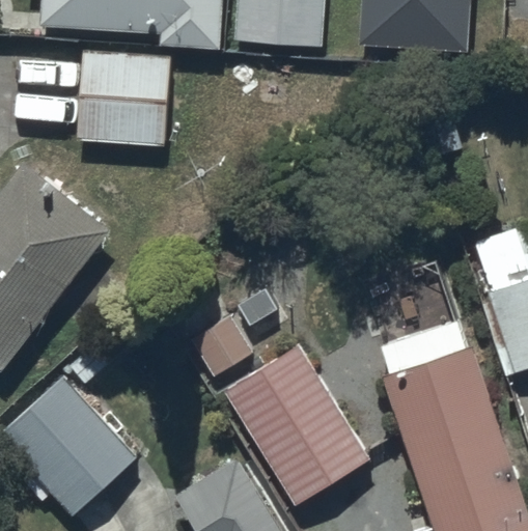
[(219,50),(221,0),(38,0),(38,29),(160,34),(159,48),(219,50)]
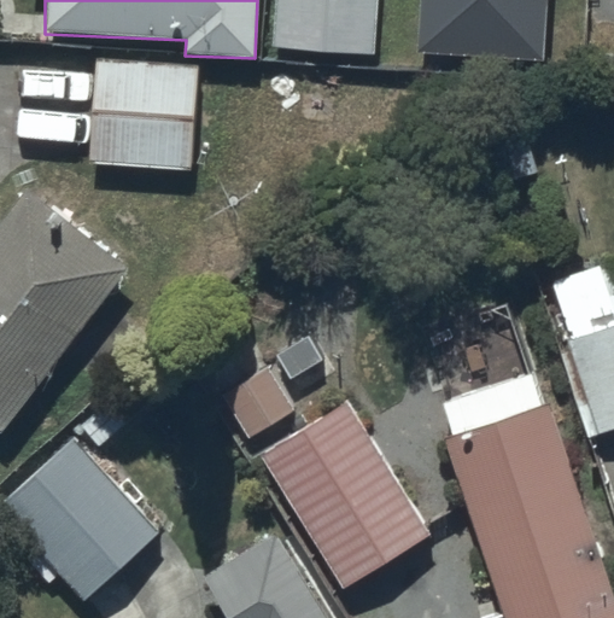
[(375,57),(376,0),(270,0),(269,53),(375,57)]
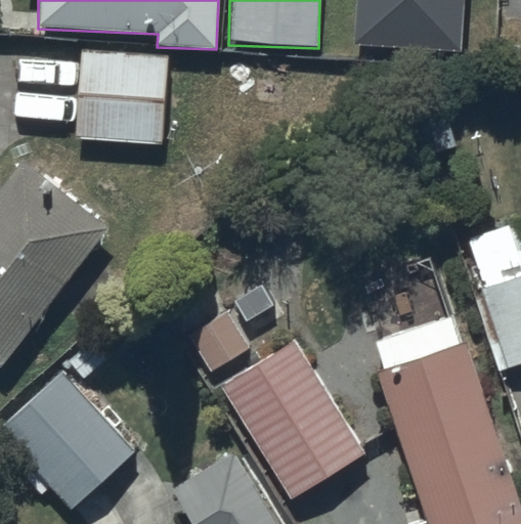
[(464,0),(355,0),(353,44),(461,50),(464,0)]
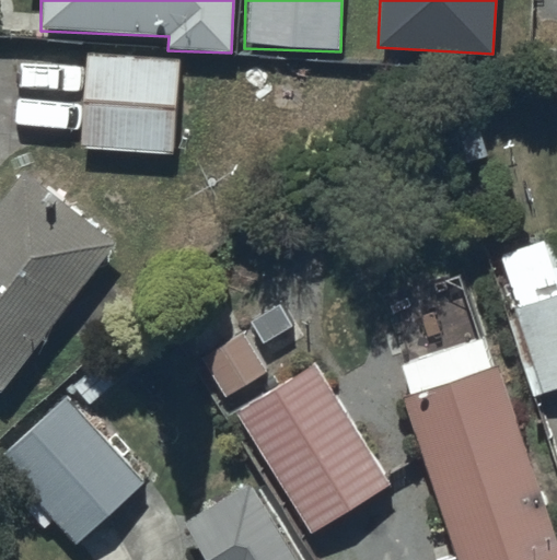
[(88,53),(80,148),(172,155),(180,60),(88,53)]
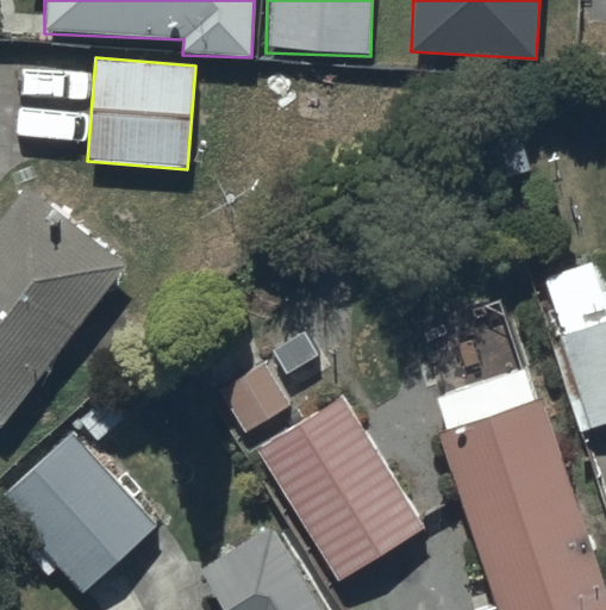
[(0,429),(1,430),(127,263),(24,185),(0,216),(0,429)]
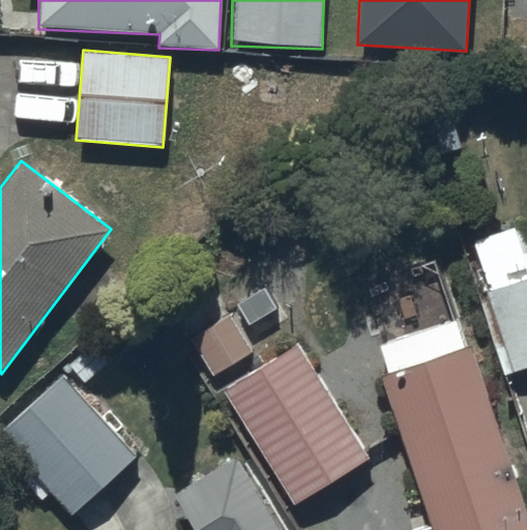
[(526,366),(526,229),(524,222),(473,240),(492,295),(478,299),(505,375),(526,366)]
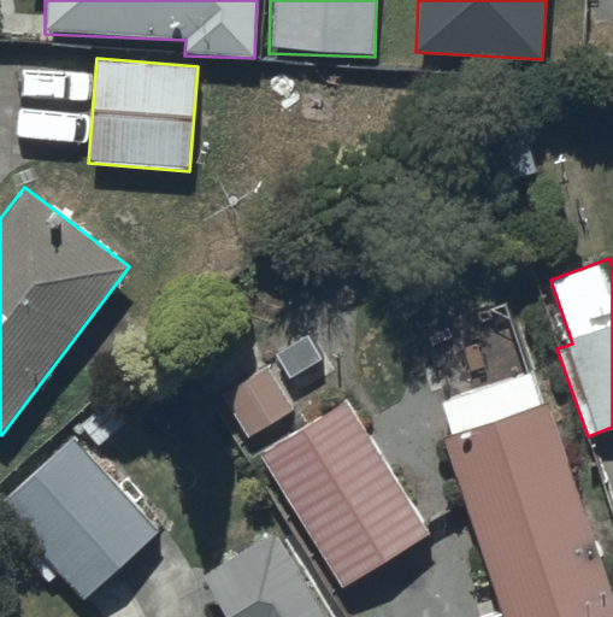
[(294,410),(264,363),(217,394),(247,440),(294,410)]
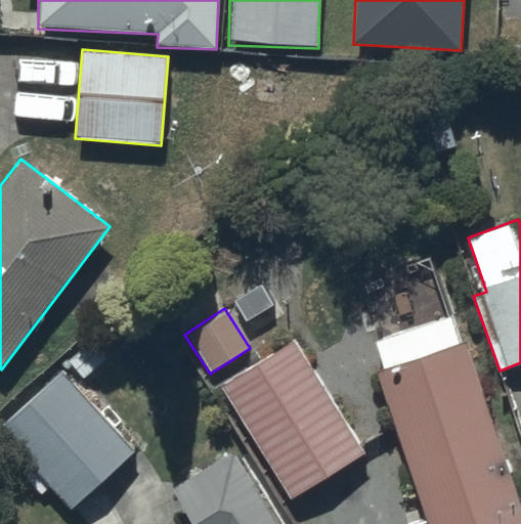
[(520,523),(520,500),(465,340),(459,342),(449,315),(374,342),(384,372),(377,374),(428,522),(421,523),(520,523)]
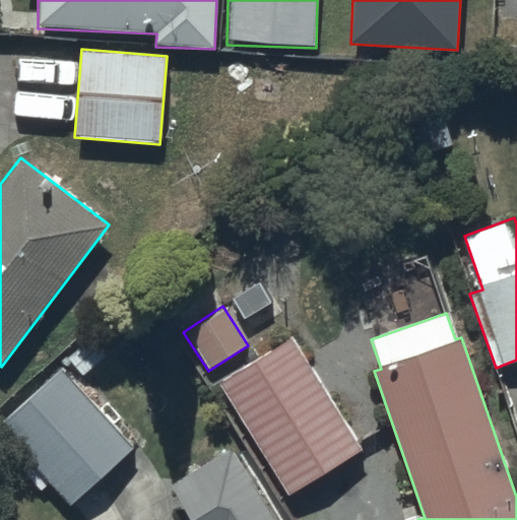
[(361,448),(292,335),(217,381),(286,494),(361,448)]
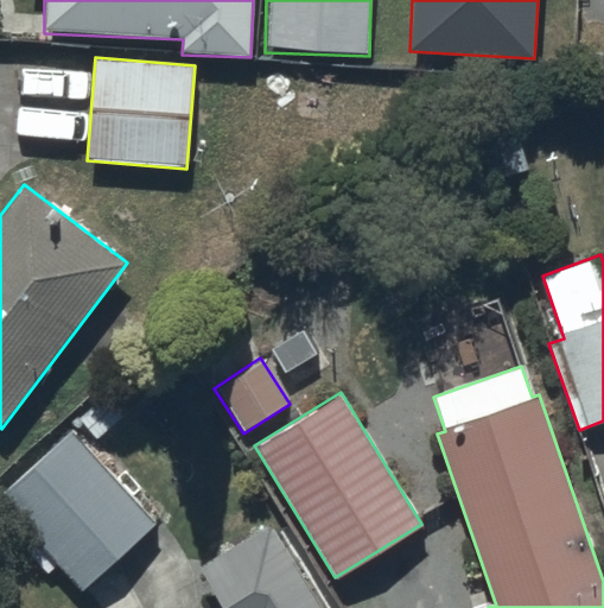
[(152,523),(69,429),(0,489),(0,501),(10,512),(0,520),(0,570),(8,580),(43,550),(78,589),(152,523)]
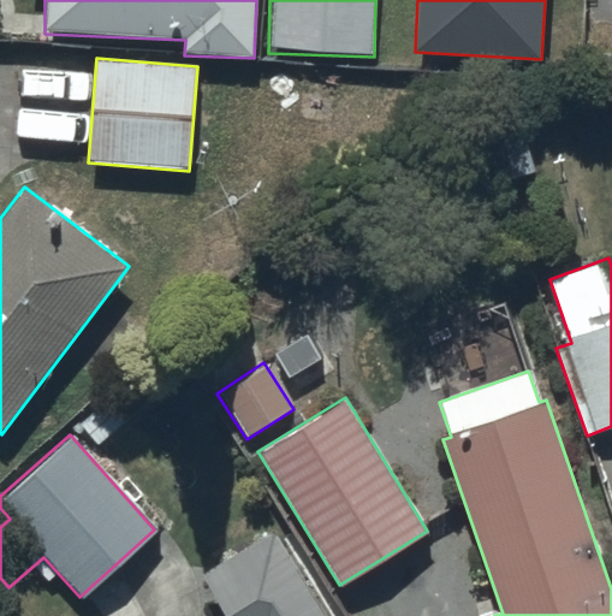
[(231,615),(326,615),(273,529),(203,572),(231,615)]
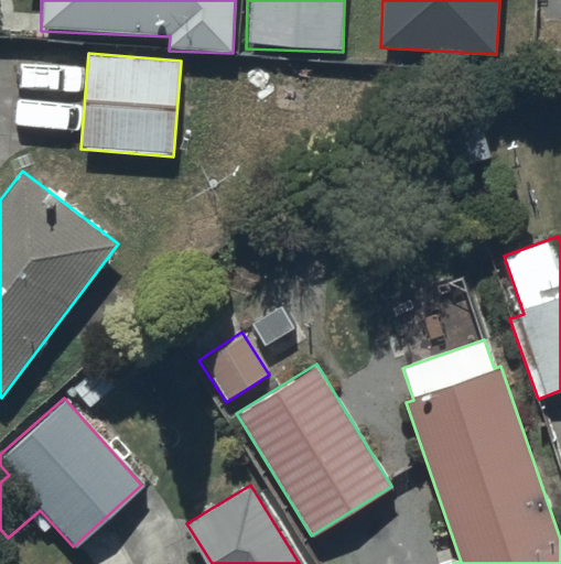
All buildings are outlined.
